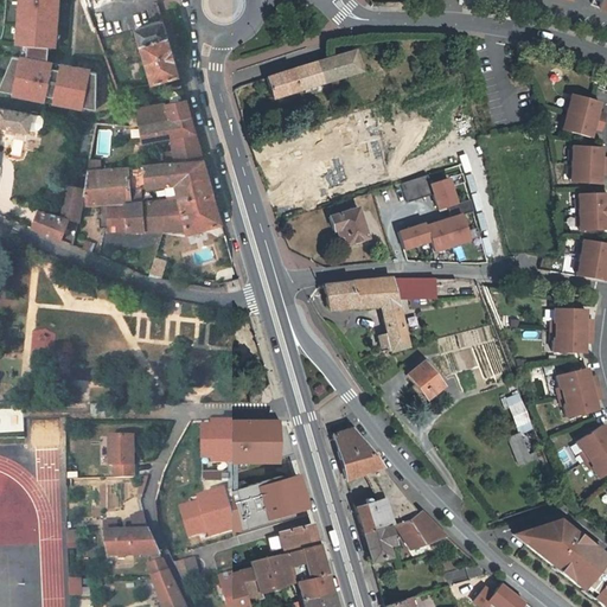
[(85,5),(83,0),(56,0),(48,4),(52,17),(85,5)]
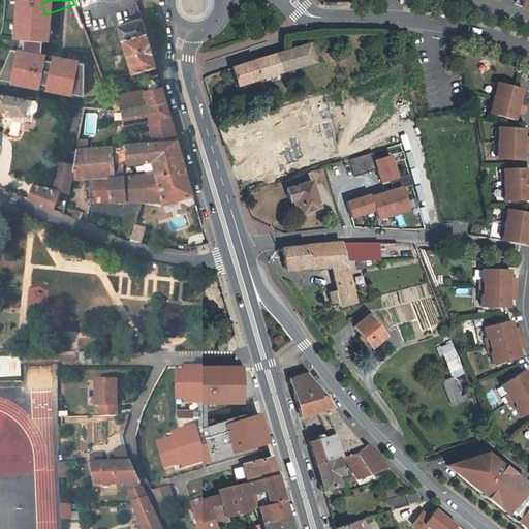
[(89,24),(93,23),(91,17),(97,14),(100,13),(97,5),(95,0),(72,0),(74,4),(82,25),(89,24)]
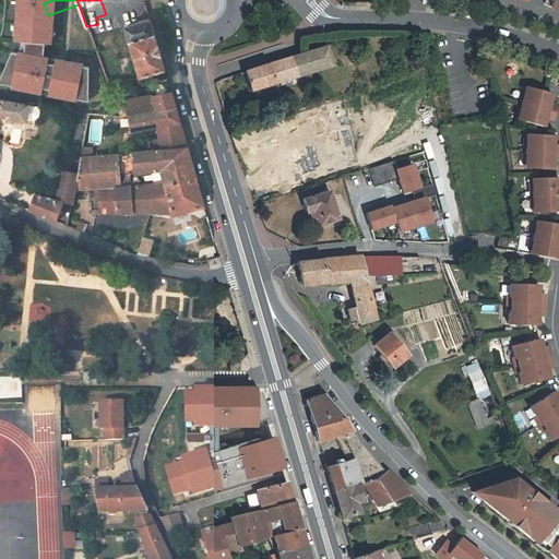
[(558,0),(544,0),(543,6),(558,11),(558,0)]
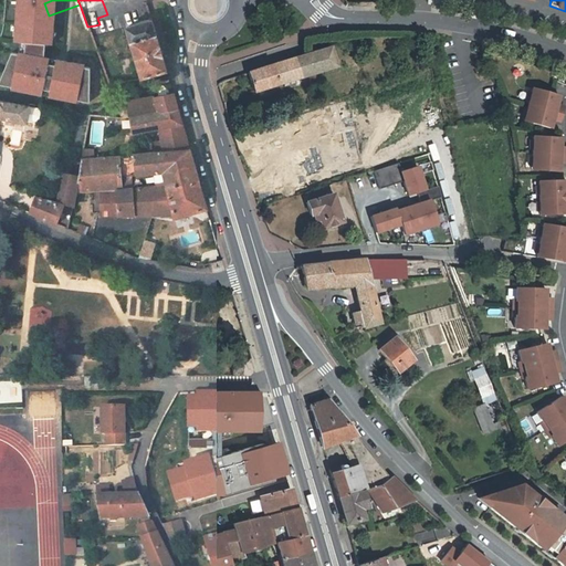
[(142,79),(167,71),(152,19),(126,27),(142,79)]
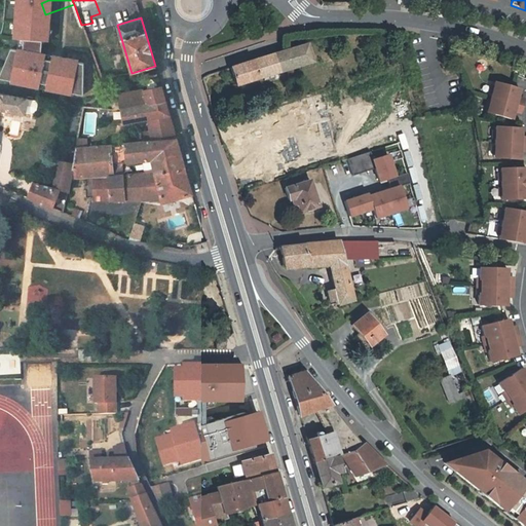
[(305,45),(280,52),(228,69),(234,87),(286,71),(288,79),(294,77),(293,74),(298,73),(296,68),(311,64),(305,45)]
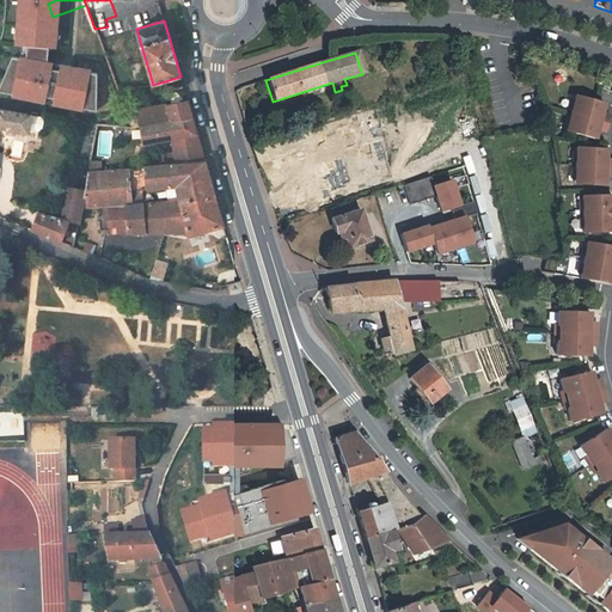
[(56,106),(96,112),(102,71),(61,65),(56,106)]
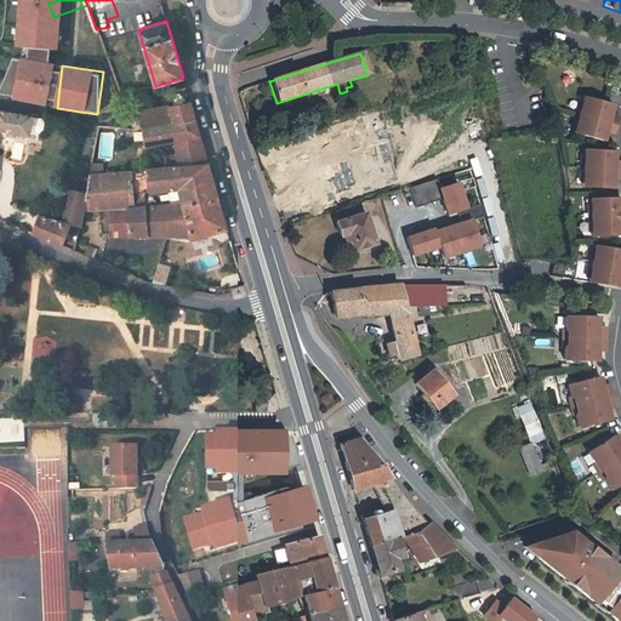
[(51,101),(56,101),(62,67),(57,67),(51,101)]
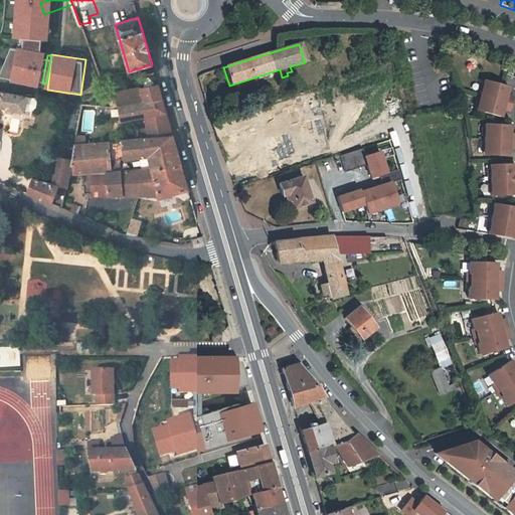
[(477,107),(476,111),(500,118),(502,110),(509,112),(513,98),(506,96),(508,88),(484,81),(483,86),(483,87),(482,92),(481,92),(479,101),(480,101),(478,107),(477,107)]
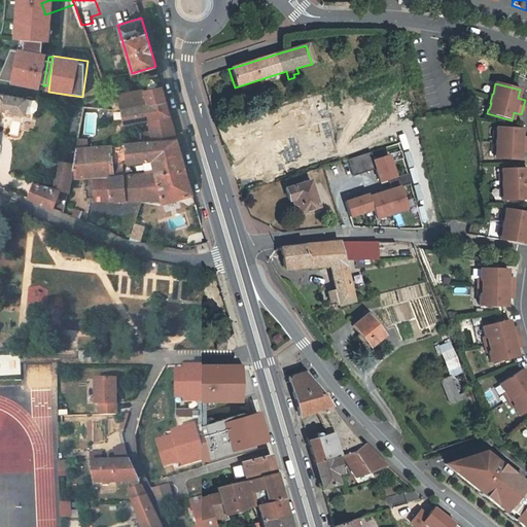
[(120,109),(166,101),(162,86),(117,96),(118,99),(109,101),(113,111),(120,109)]
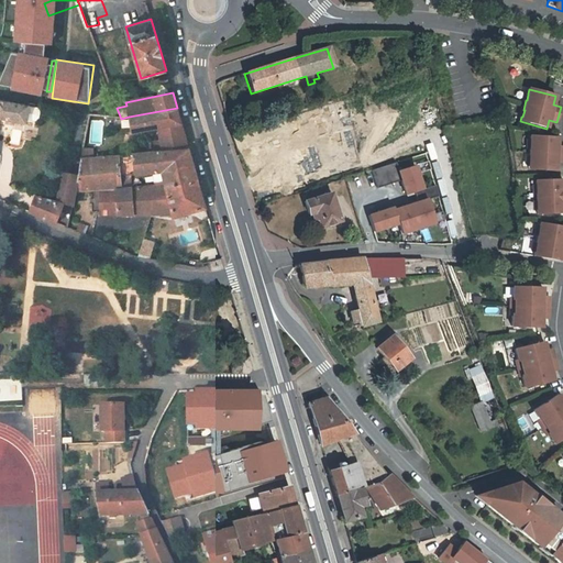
[(30,106),(0,100),(0,118),(6,119),(6,123),(14,125),(15,120),(26,122),(30,106)]
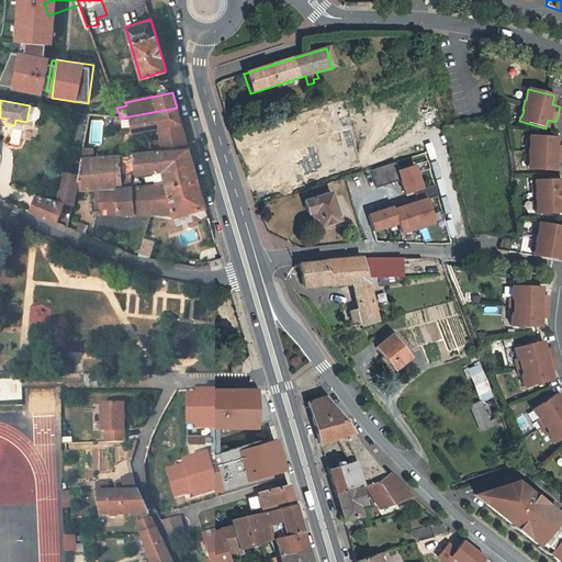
[(189,148),(177,108),(128,116),(132,133),(158,127),(161,150),(189,148)]
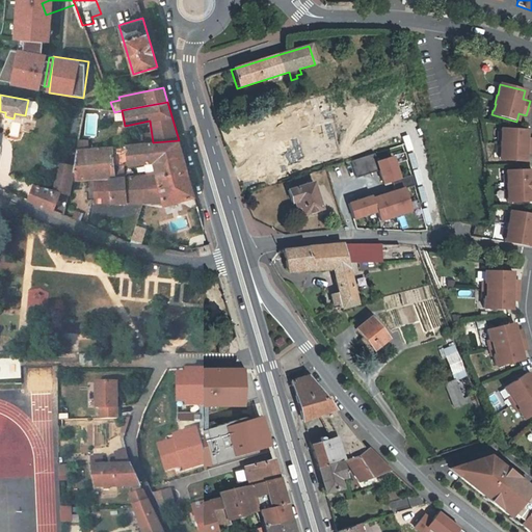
[(499,156),(499,161),(525,162),(525,154),(531,154),(531,138),(526,138),(526,131),(500,129),(500,134),(501,134),(501,140),(500,140),(499,150),(500,150),(500,156),(499,156)]
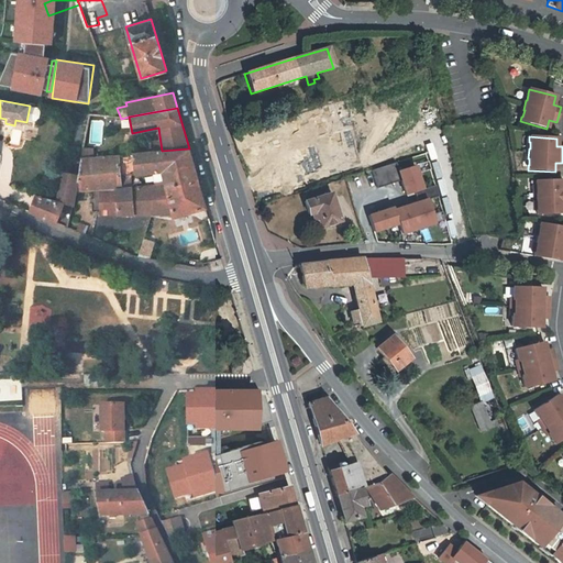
[(103,190),(121,188),(120,177),(129,176),(145,174),(153,173),(194,165),(189,148),(162,151),(103,156),(95,156),(81,157),(78,175),(76,192),(95,190),(100,190),(103,190)]
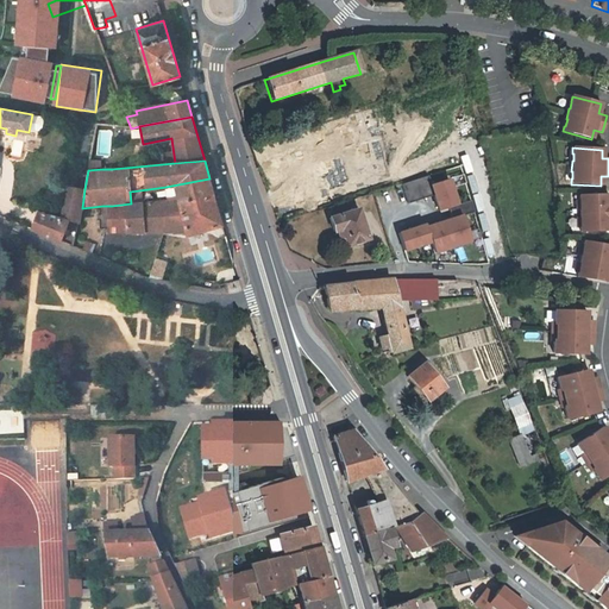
[(407,201),(432,194),(426,176),(401,183),(407,201)]
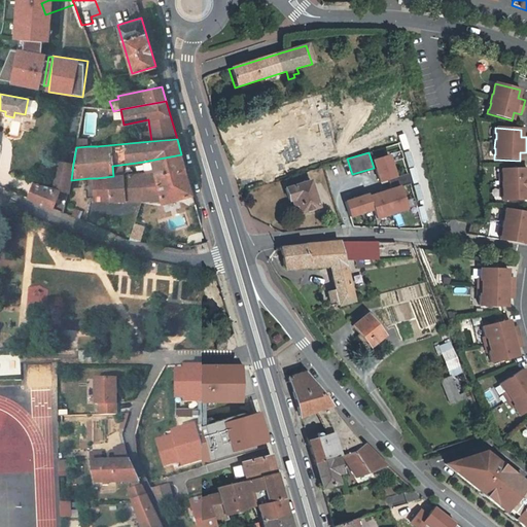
[(374,156),(378,181),(396,178),(392,153),(374,156)]
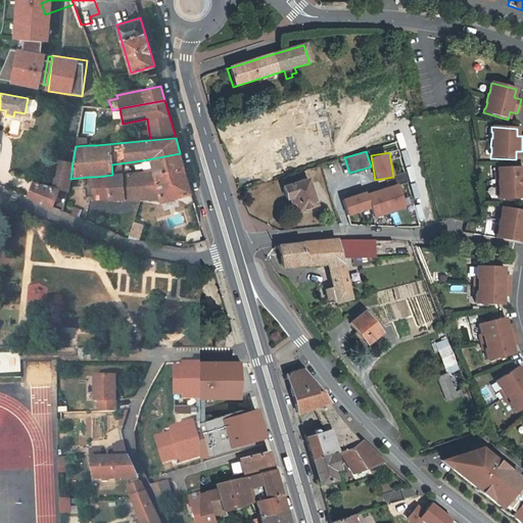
[(143,173),(184,169),(180,153),(142,160),(143,173)]
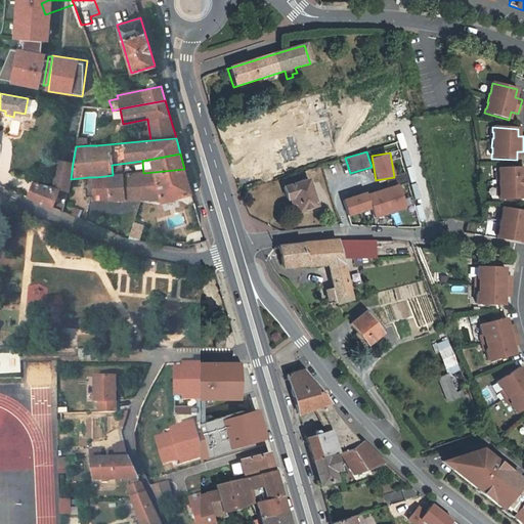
[(27,197),(63,212),(71,179),(73,163),(58,160),(53,186),(33,180),(27,197)]
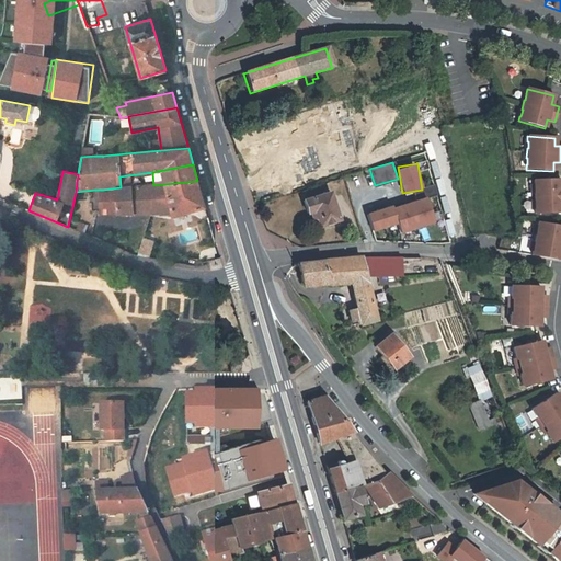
[(119,176),(121,187),(129,187),(128,175),(119,176)]
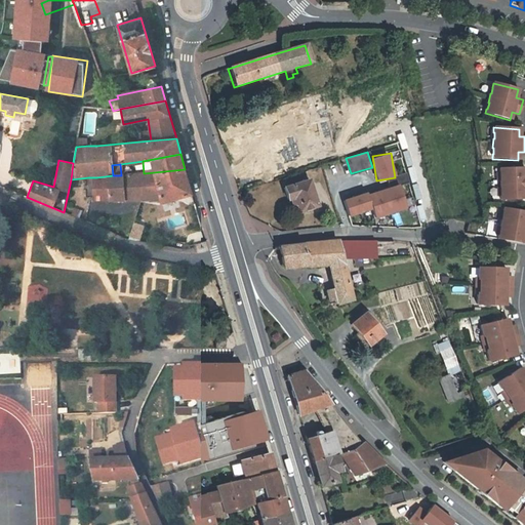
[(192,194),(185,169),(144,173),(140,173),(145,184),(137,186),(142,198),(142,200),(161,201),(162,203),(192,194)]
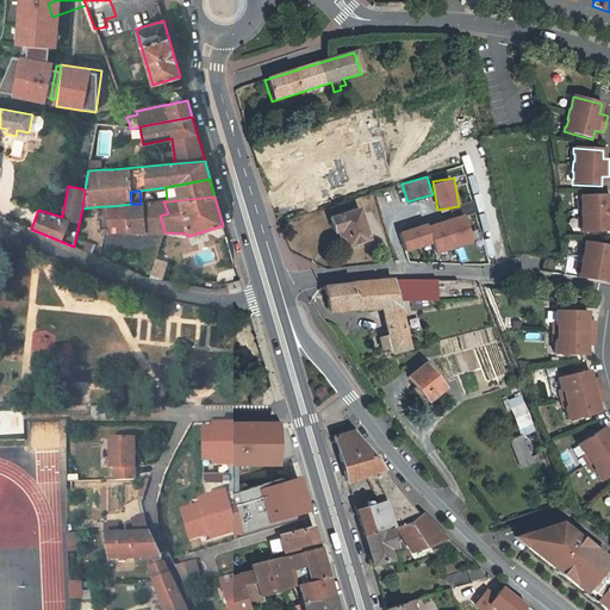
[(580,228),(582,234),(609,232),(609,205),(609,206),(609,197),(579,198),(580,204),(582,204),(582,210),(580,210),(580,222),(582,221),(582,228),(580,228)]
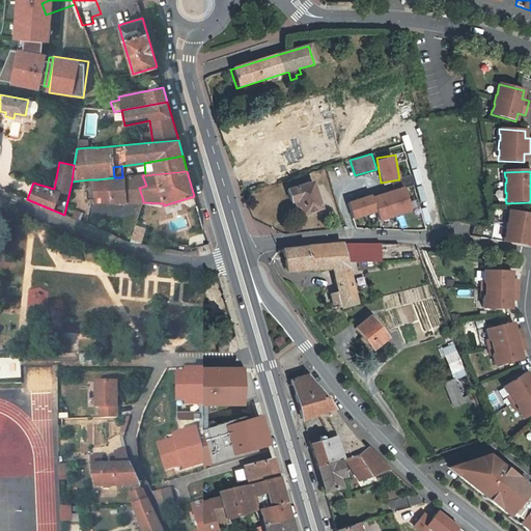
[(98,179),(94,179),(94,202),(98,202),(143,202),(143,200),(139,188),(146,186),(142,175),(122,177),(114,177),(98,179)]
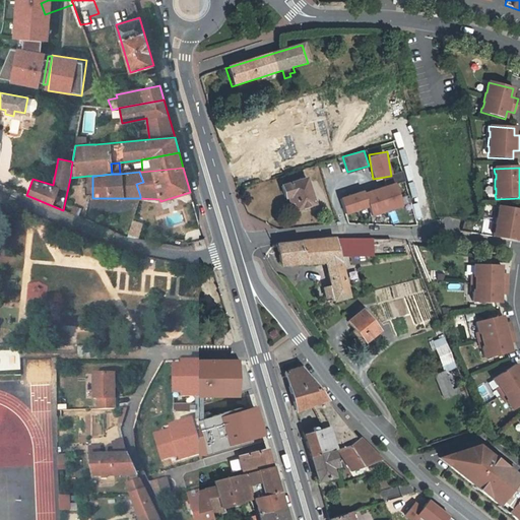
[(314,204),(306,179),(280,187),(284,199),(289,197),(295,211),(314,204)]
